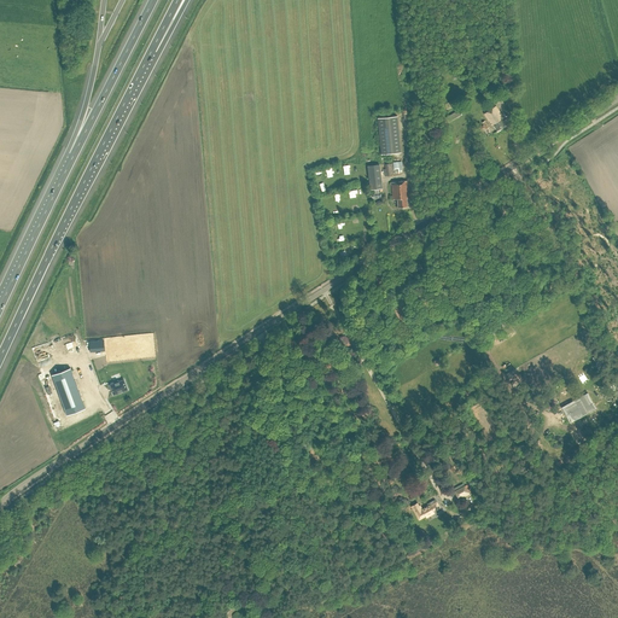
[(447,110),(455,105),(453,99),(444,104),(447,110)]
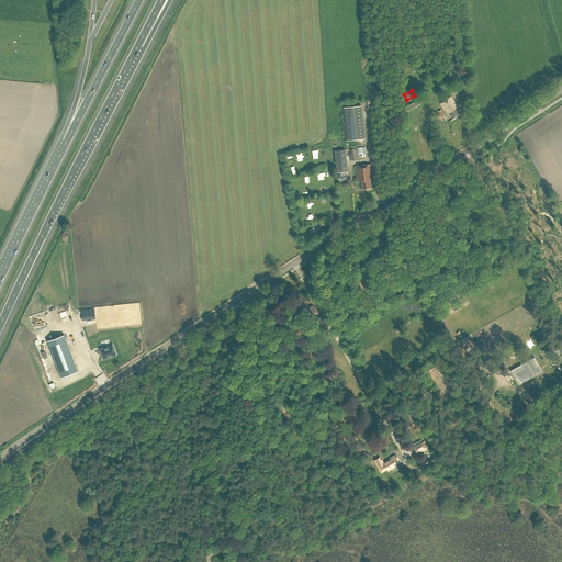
[(460,114),(454,105),(456,104),(450,97),(440,103),(447,114),(448,113),(452,119),(460,114)]
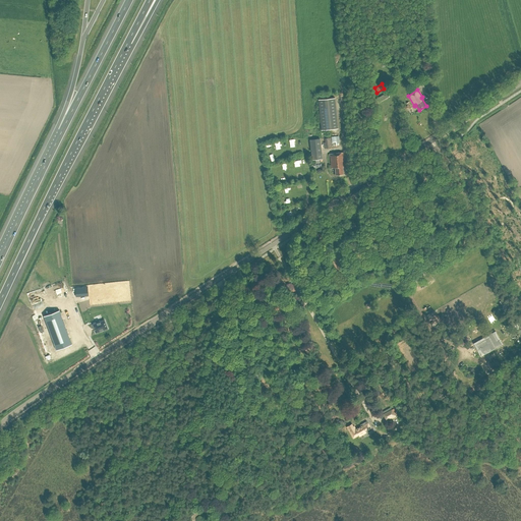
[(379,103),(389,97),(387,93),(375,99),(379,103)]
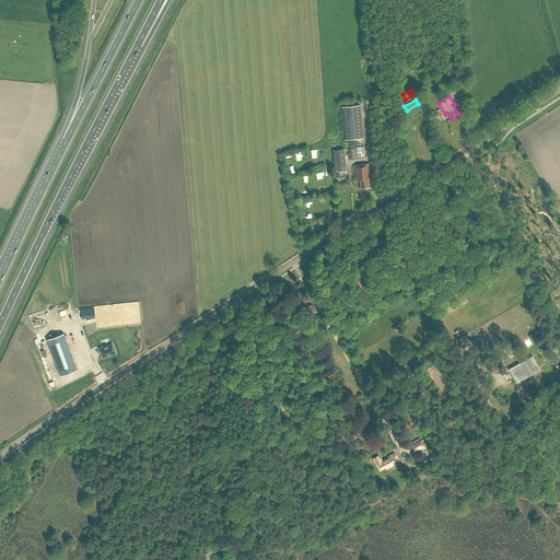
[(359,106),(341,107),(345,140),(362,138),(359,106)]
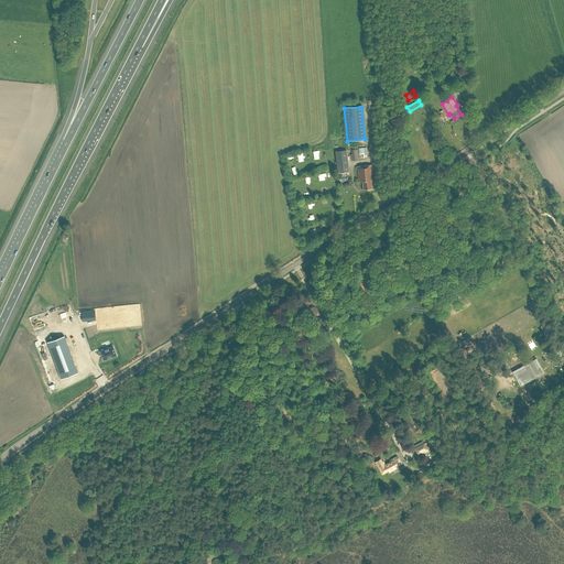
[(351,161),(359,160),(358,149),(351,150),(351,154),(350,154),(351,161)]
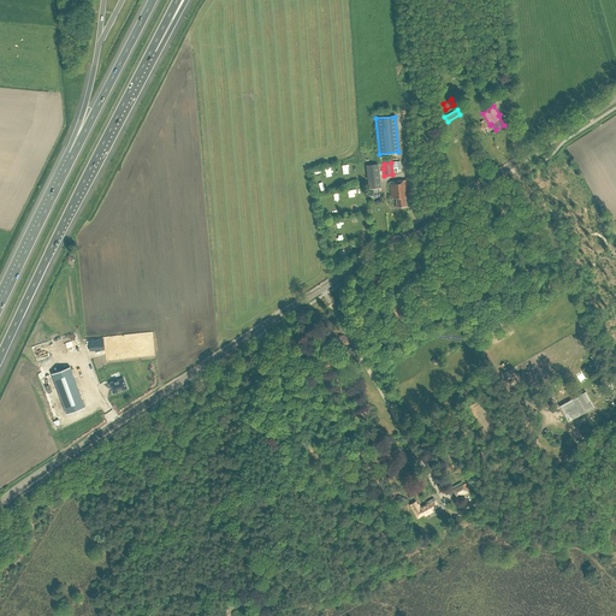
[(406,206),(406,197),(408,197),(406,181),(390,182),(391,199),(396,199),(397,207),(406,206)]
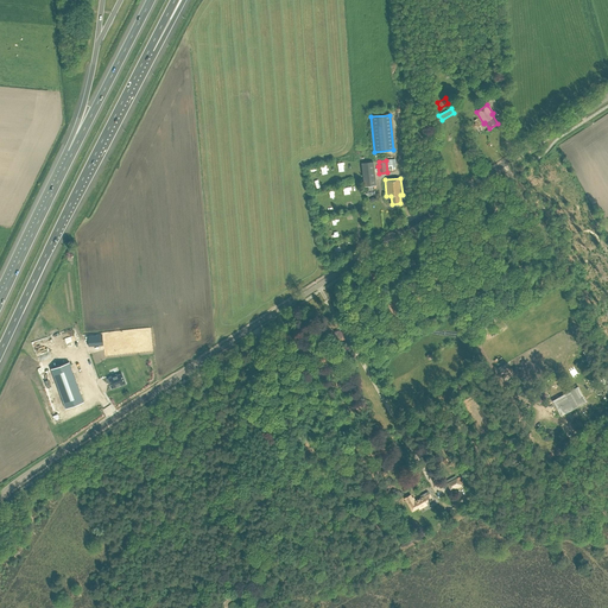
[(87,367),(88,371),(108,365),(107,360),(87,367)]
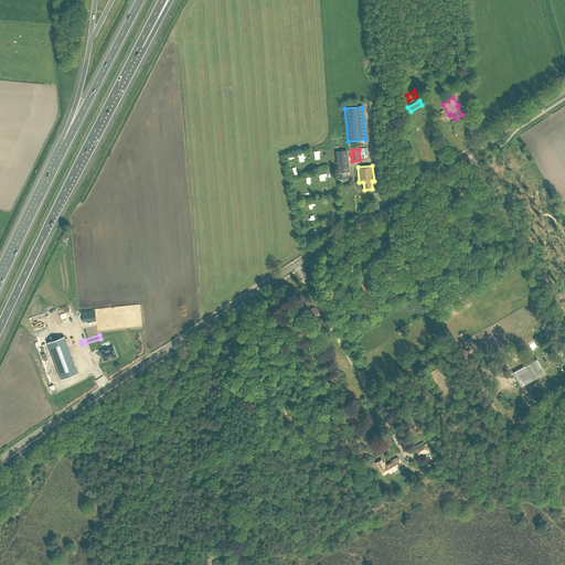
[(65,337),(48,343),(61,380),(78,373),(65,337)]
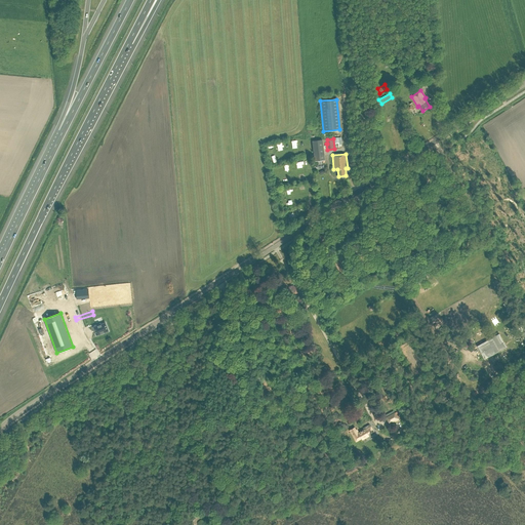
[(91,325),(87,326),(90,335),(102,330),(98,322),(94,324),(93,322),(90,323),(91,325)]
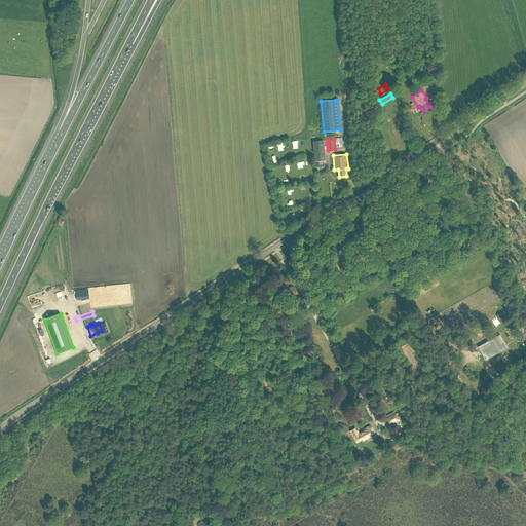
[(495,339),(482,346),(484,348),(484,349),(484,350),(486,349),(487,351),(487,350),(489,353),(496,350),(496,351),(506,346),(504,342),(503,342),(499,335),(494,337),(495,339)]
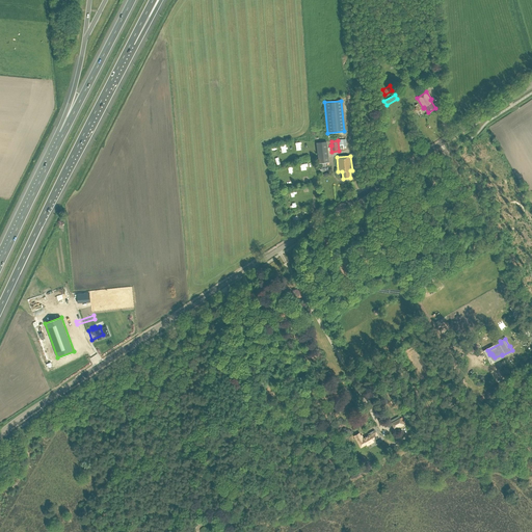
[(394,430),(404,425),(400,418),(391,423),(394,430)]
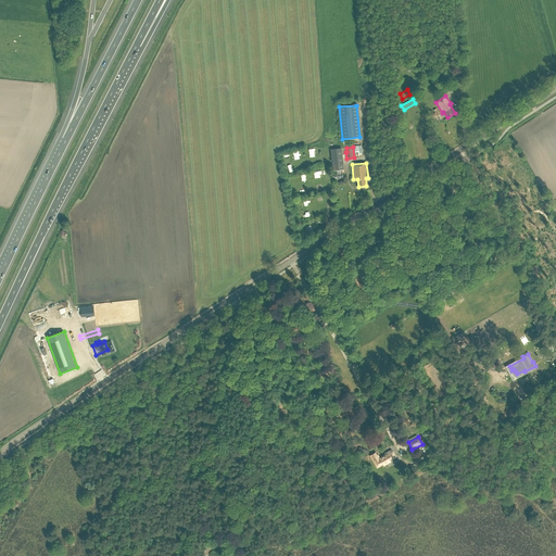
[(390,459),(396,457),(392,450),(378,457),(376,453),(370,456),(376,467),(383,464),(383,465),(391,462),(390,459)]
